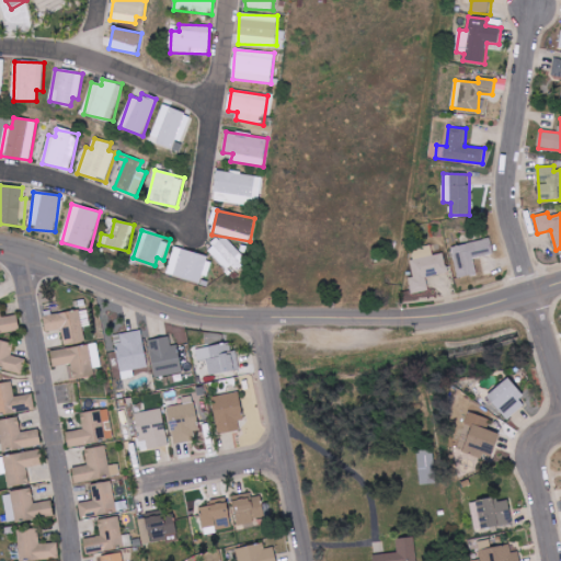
[(233,264),(237,267),(245,259),(225,235),(208,250),(227,271),(233,264)]
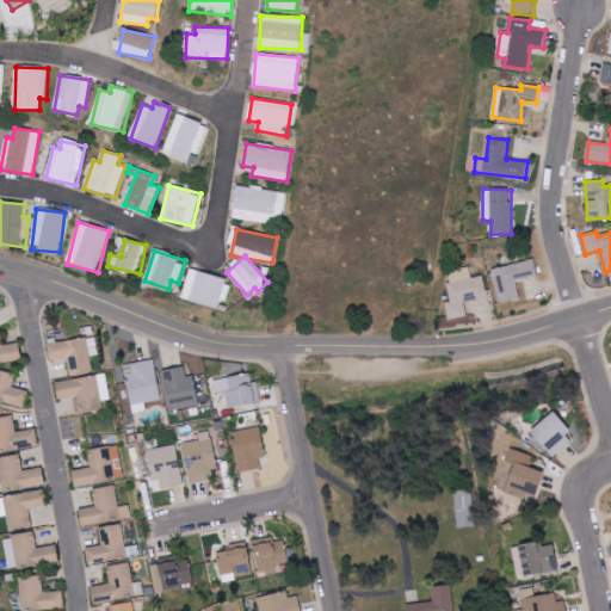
[(537,277),(534,260),(492,269),(499,303),(519,298),(516,282),(537,277)]
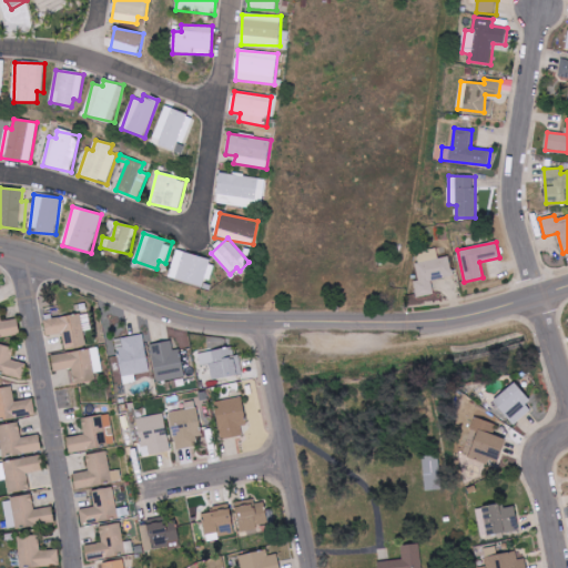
[(216,261),(176,251),(170,277),(204,286),(205,279),(212,280),(216,261)]
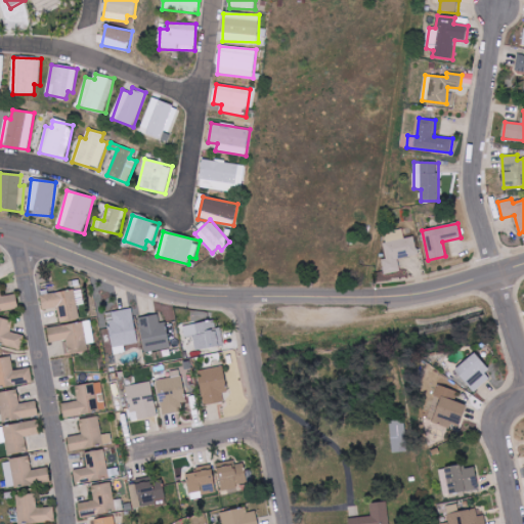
[(400,272),(398,259),(419,256),(416,236),(405,238),(404,233),(384,236),(387,258),(382,259),(385,274),(400,272)]
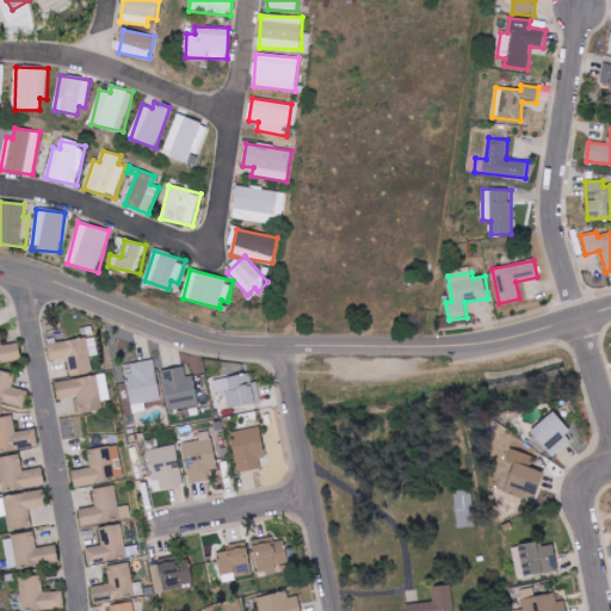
[(1,346),(0,335),(0,363),(22,360),(19,344),(1,346)]
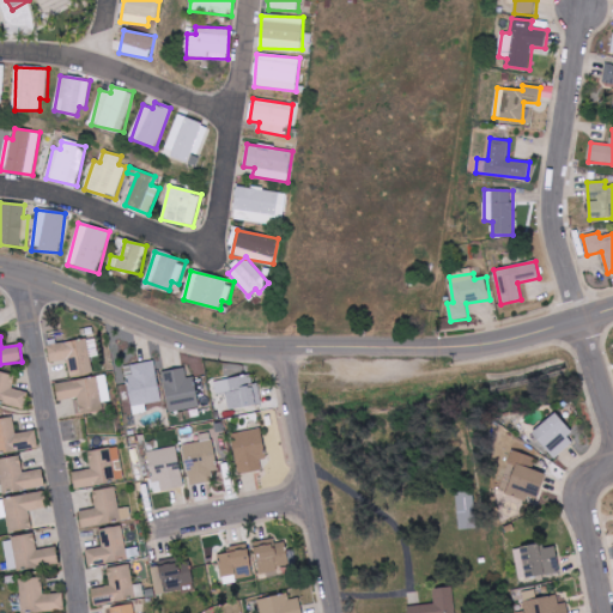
[(48,344),(49,363),(68,360),(70,377),(92,375),(91,357),(98,356),(97,339),(48,344)]
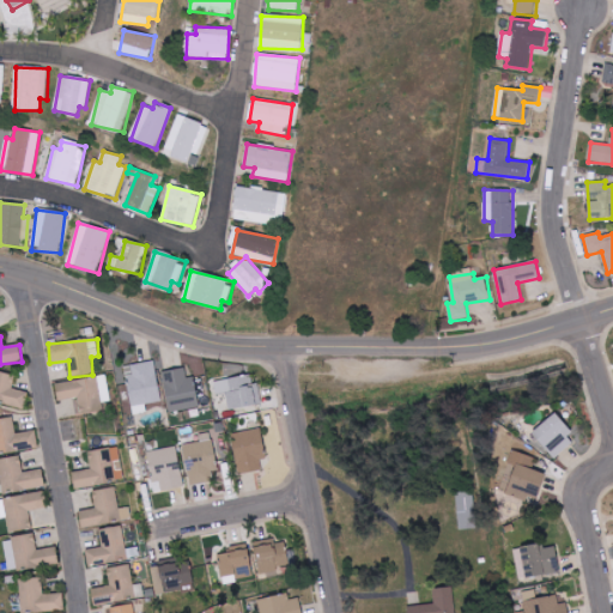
[(156,362),(132,364),(133,374),(127,375),(132,413),(146,412),(146,404),(161,402),(156,362)]
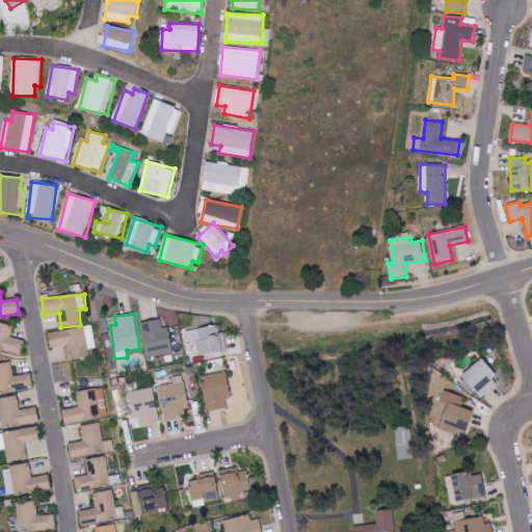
[(169,327),(162,328),(161,320),(142,322),(147,358),(173,355),(169,327)]
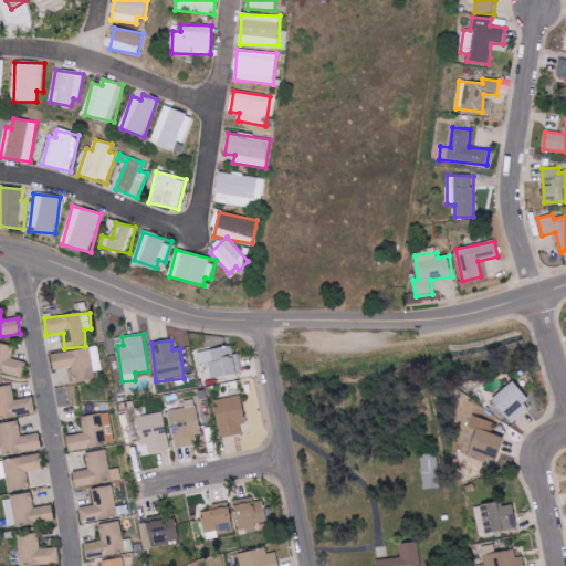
[(0,371),(22,379),(27,363),(11,358),(14,348),(0,343),(0,371)]
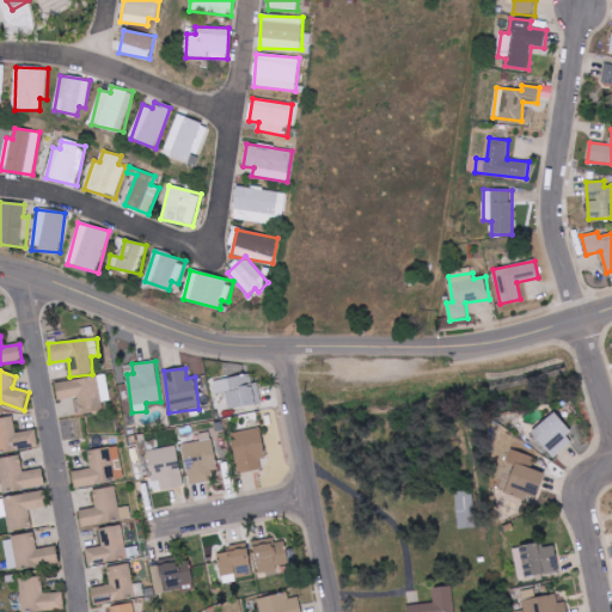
[(57,401),(78,398),(79,414),(103,411),(103,402),(110,401),(108,375),(55,381),(57,401)]
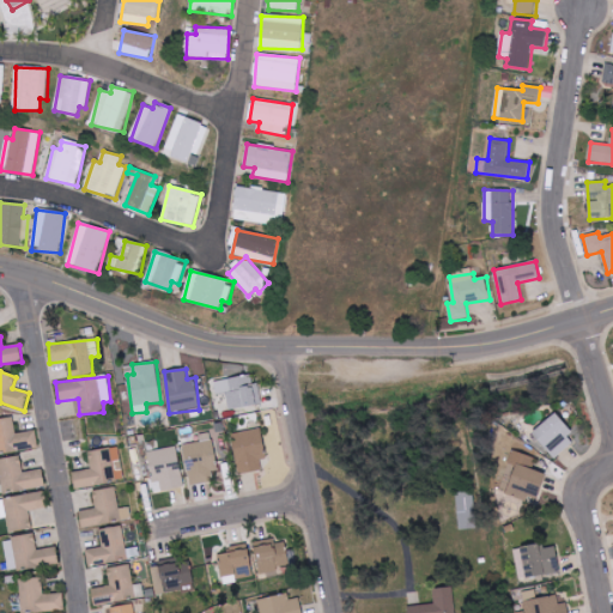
[(214,382),(216,396),(228,394),(230,411),(256,406),(252,376),(214,382)]
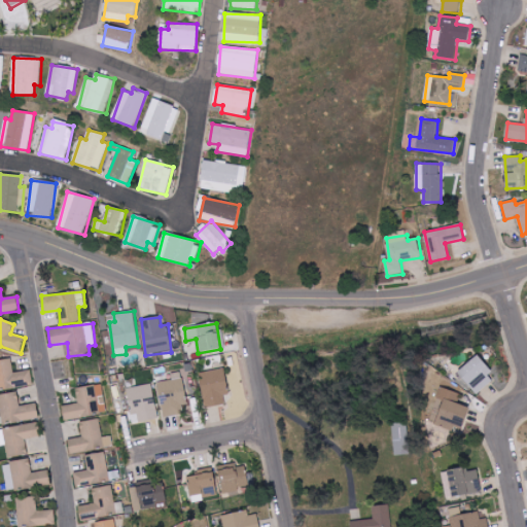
[(478,394),(495,377),(476,356),(457,374),(478,394)]
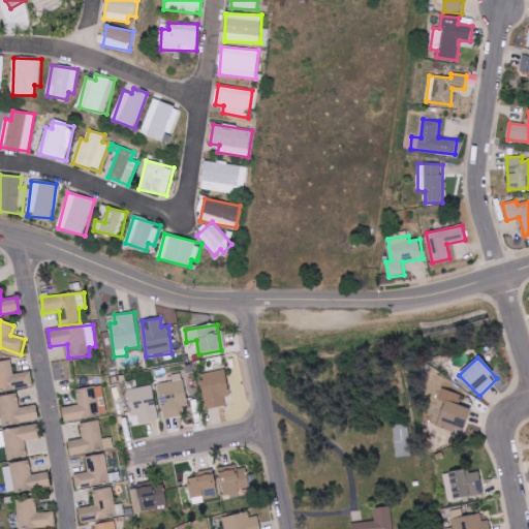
[(0,362),(0,391),(33,386),(30,371),(13,374),(11,361),(0,362)]
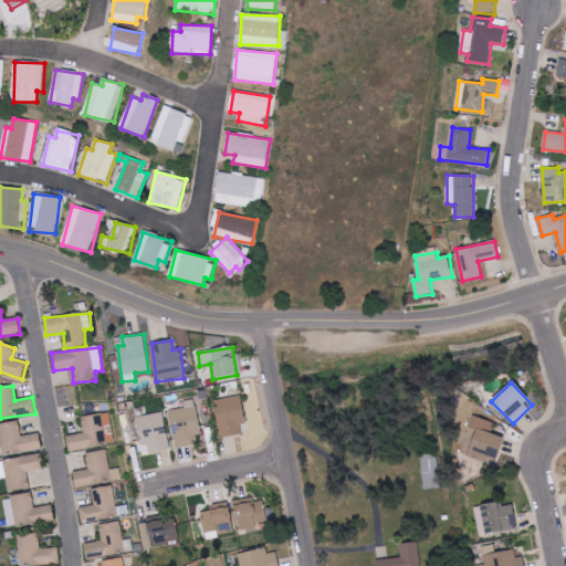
[(219,438),(242,436),(241,426),(244,425),(242,397),(215,400),(219,438)]
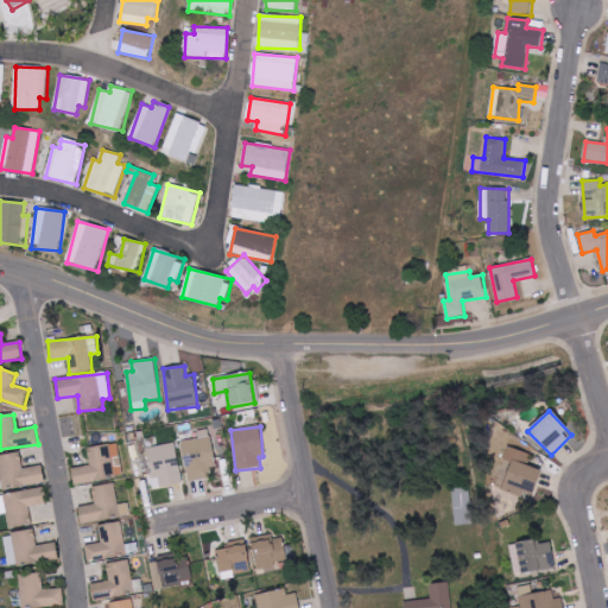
[(183,441),(188,482),(213,479),(211,468),(215,468),(210,429),(197,431),(198,439),(183,441)]
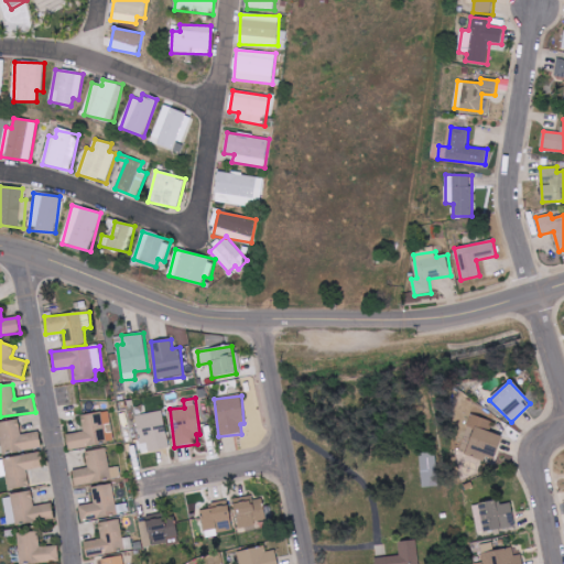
[(69,451),(115,442),(109,411),(80,416),(84,432),(66,435),(69,451)]
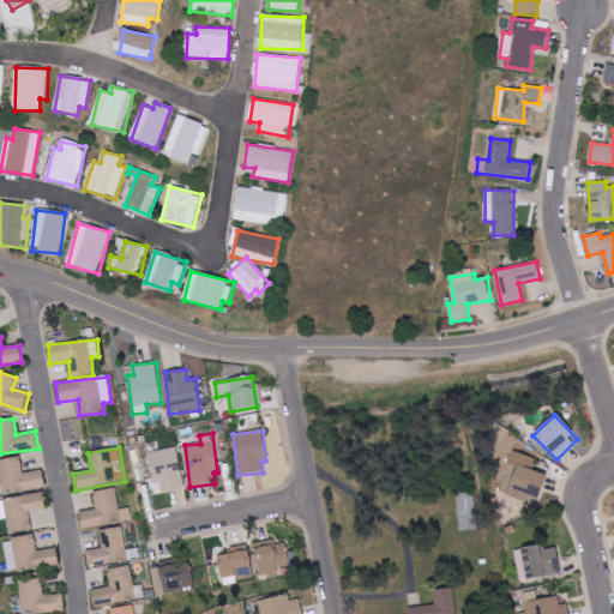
[(184,489),(179,449),(149,451),(152,485),(161,483),(162,492),(184,489)]
